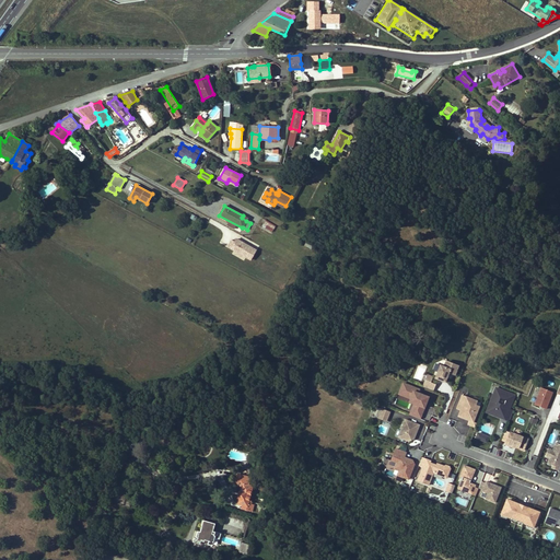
[(271,233),(276,226),(265,221),(261,228),(271,233)]
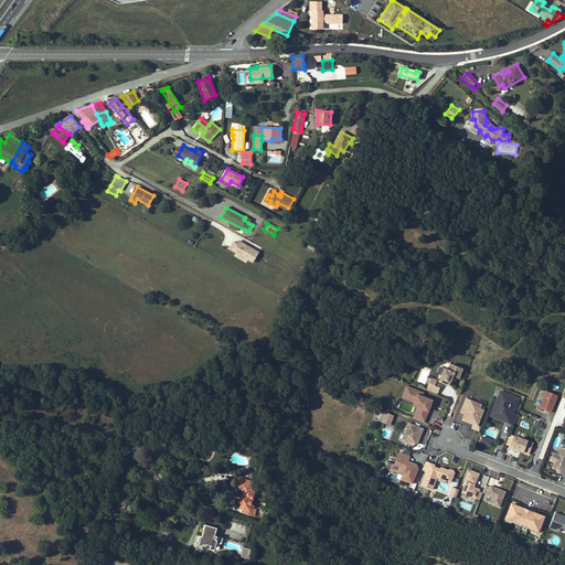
[(236,244),(232,242),(227,251),(235,254),(234,256),(252,265),(258,252),(237,241),(236,244)]
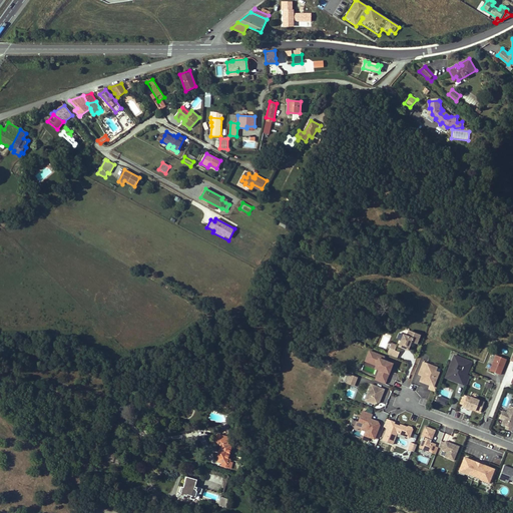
[(408,337),(404,335),(398,348),(408,353),(411,343),(418,345),(421,336),(409,331),(408,337)]
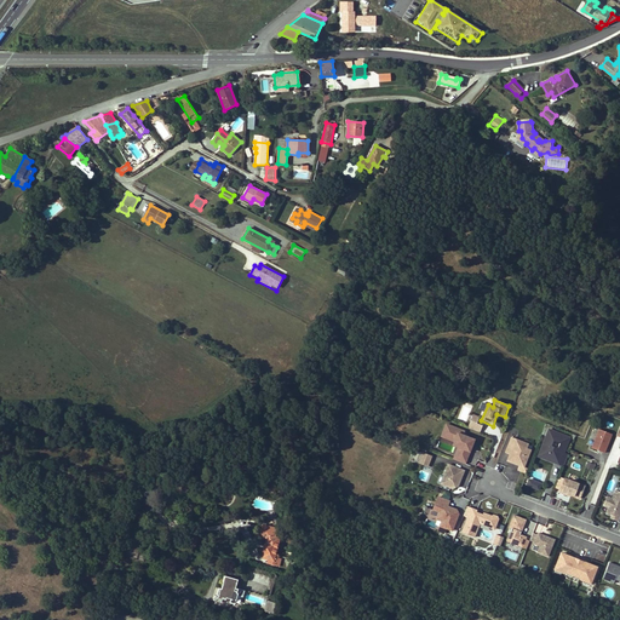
[(480,418),(474,415),(469,428),(481,432),(483,426),(477,424),(480,418)]
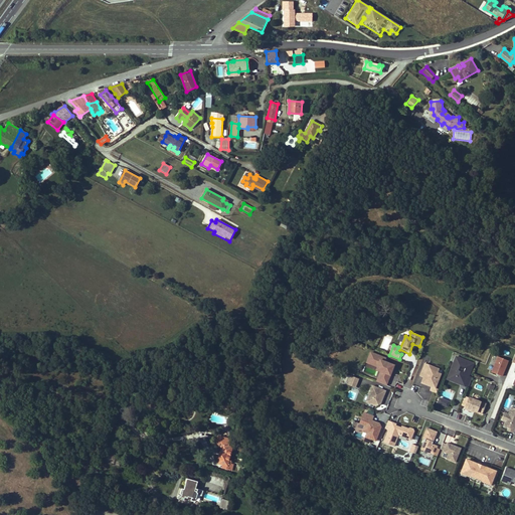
[(380,373),(377,382),(387,386),(391,376),(392,377),(396,366),(384,361),(385,359),(370,353),(366,364),(379,368),(378,372),(380,373)]
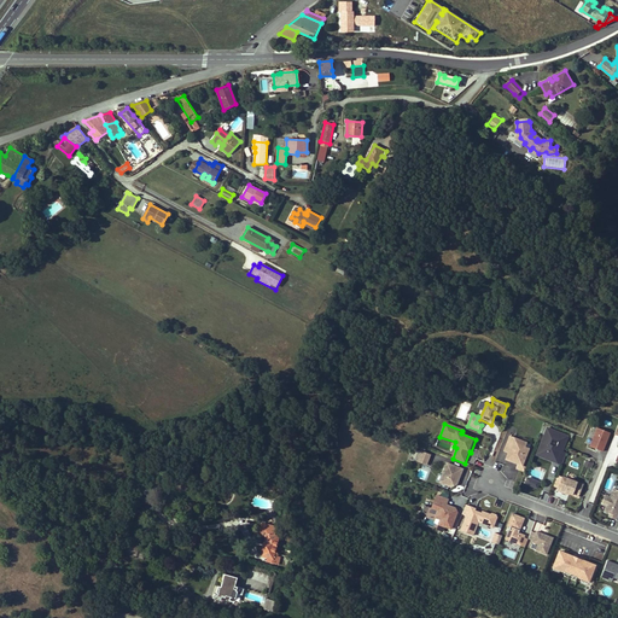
[(570,436),(547,427),(536,456),(559,465),(570,436)]
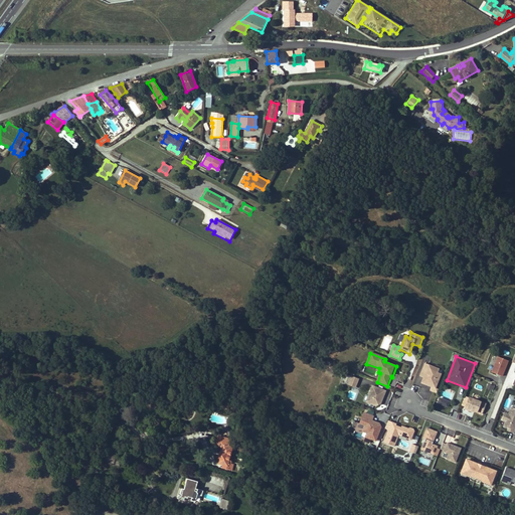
[(507,359),(497,356),(491,371),(501,375),(507,359)]
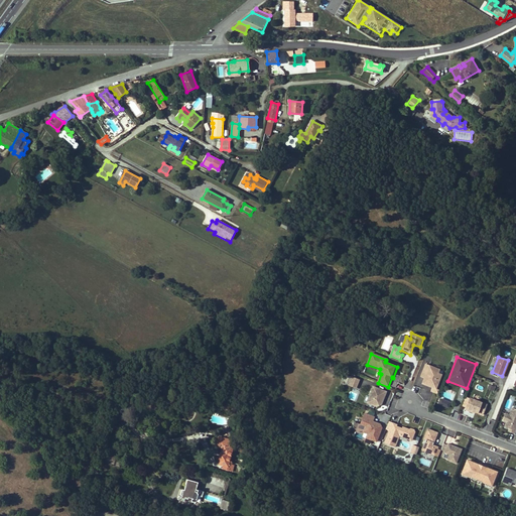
[(442,370),(424,364),(419,376),(423,377),(420,383),(431,387),(430,391),(437,393),(438,389),(435,388),(442,370)]
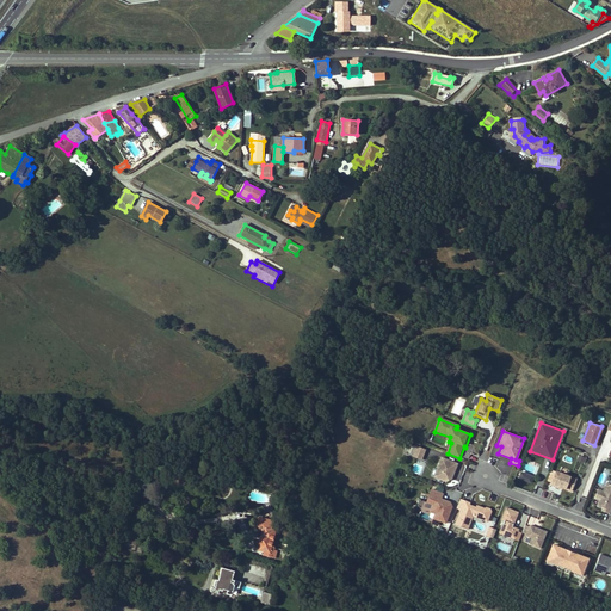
[(426,451),(415,448),(412,458),(421,463),(426,451)]
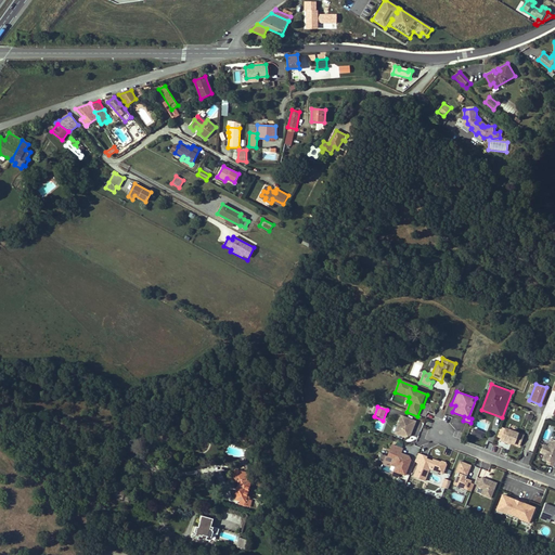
[(416,423),(400,416),(394,435),(403,439),(410,437),(416,423)]
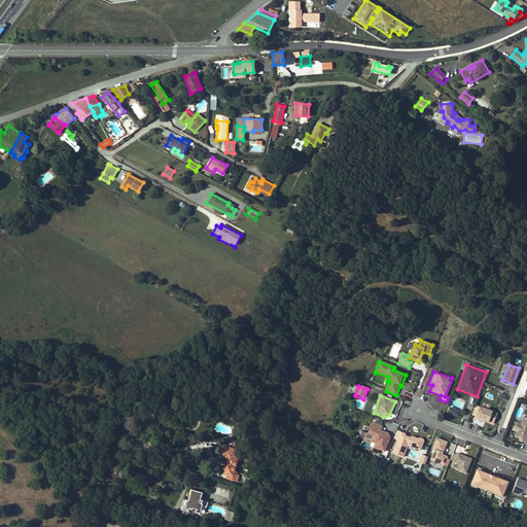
[(498,414),(476,405),(471,416),(493,424),(498,414)]
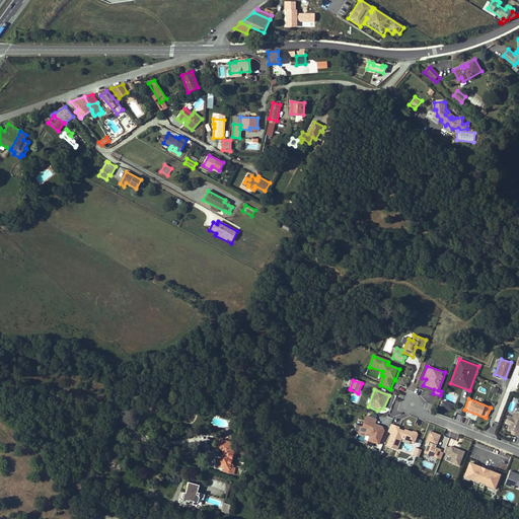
[(452,404),(442,400),(440,405),(450,409),(452,404)]
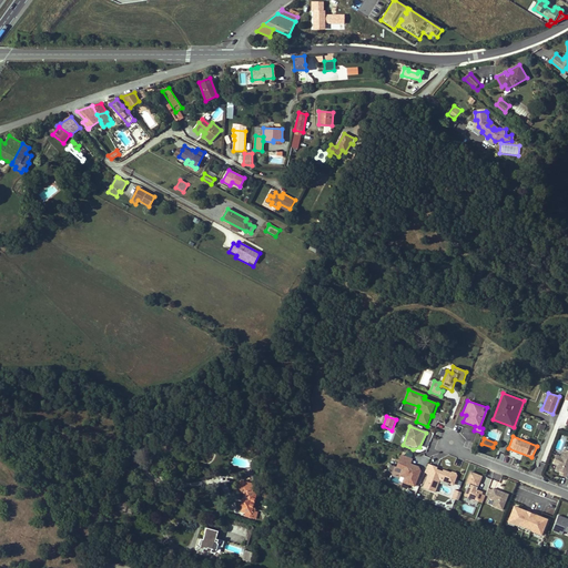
[(567,475),(567,449),(564,448),(560,455),(556,454),(553,463),(557,464),(555,468),(560,470),(559,474),(567,477),(567,475)]
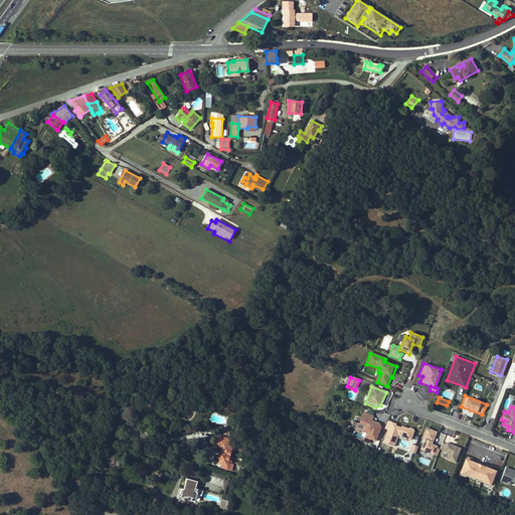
[(381,423),(372,420),(374,414),(363,410),(359,423),(354,421),(353,427),(355,428),(354,432),(364,436),(362,443),(368,445),(370,441),(376,443),(381,423)]
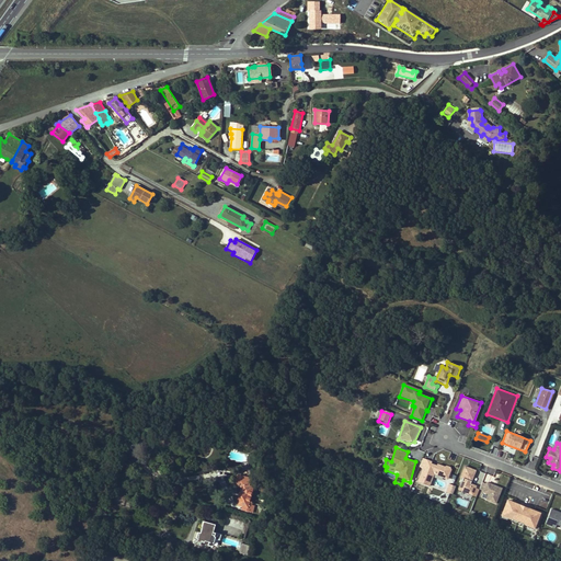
[(432,461),(424,458),(421,467),(423,468),(418,481),(430,485),(434,473),(448,479),(453,469),(451,467),(447,466),(445,467),(438,464),(437,465),(431,462),(432,461)]
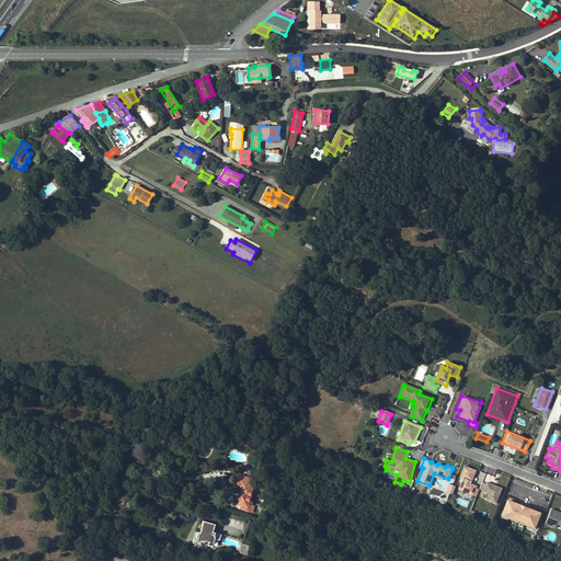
[(477,470),(466,466),(461,477),(464,478),(464,481),(462,480),(459,490),(477,496),(480,489),(477,488),(478,485),(472,483),(477,470)]
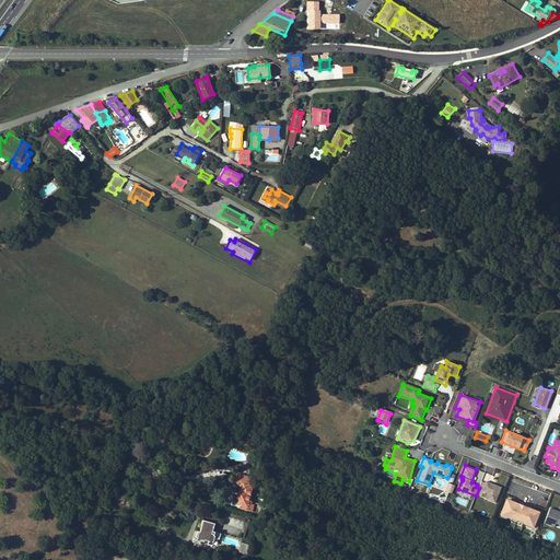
[(477,470),(473,480),(480,483),(485,474),(477,470)]
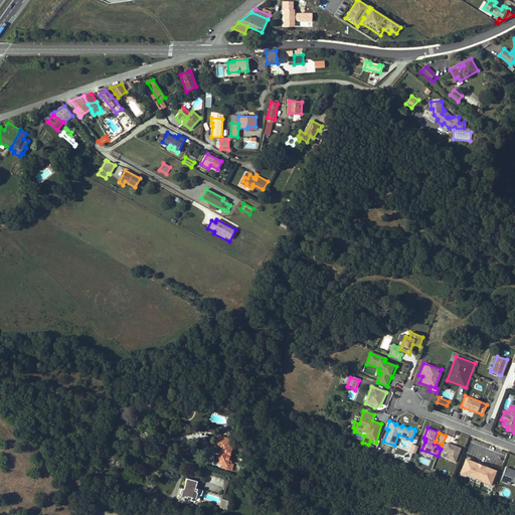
[(224,465),(223,469),(231,471),(233,464),(227,463),(232,448),(228,447),(230,440),(217,437),(216,443),(219,447),(221,447),(222,450),(221,453),(219,459),(221,459),(220,464),(222,465),(224,465)]
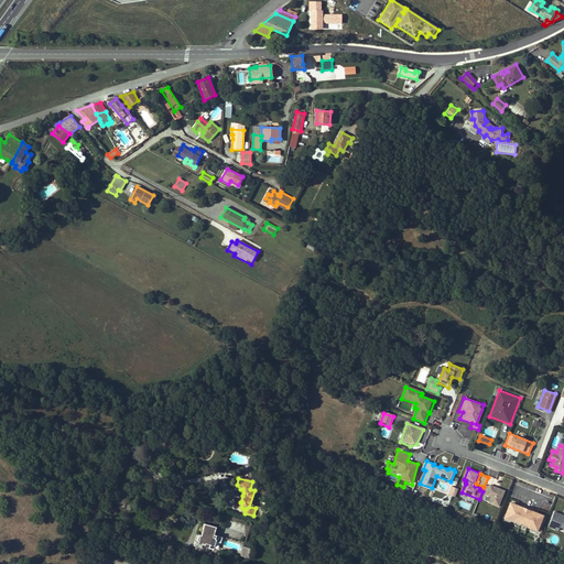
[(489,487),(485,485),(483,491),(488,494),(487,496),(492,498),(490,503),(500,507),(506,490),(490,485),(489,487)]
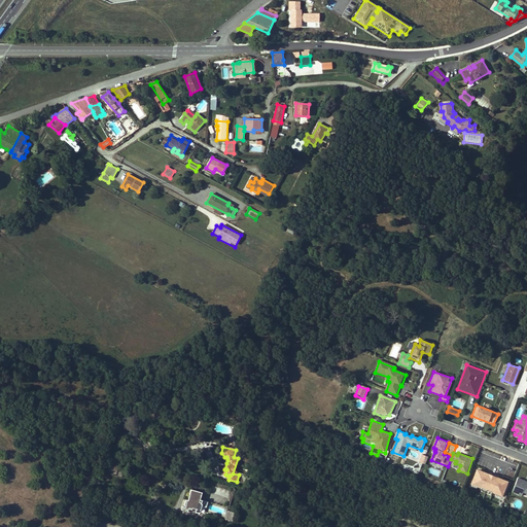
[(160,456),(157,463),(166,465),(167,457),(160,456)]
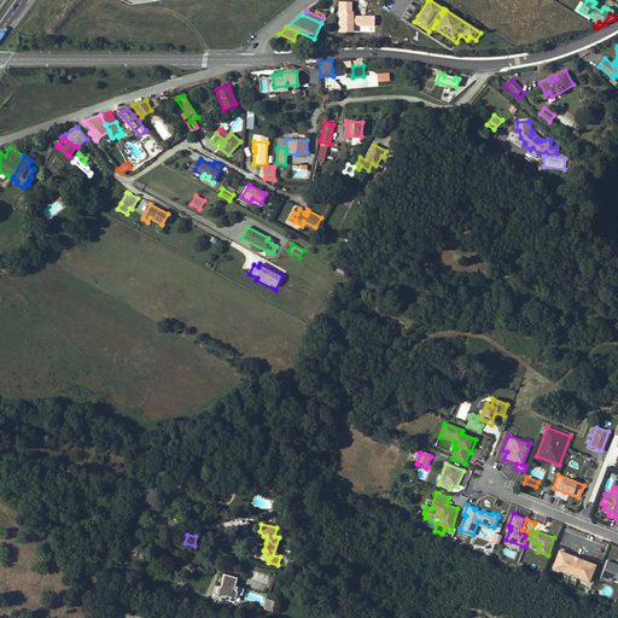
[(599,565),(560,551),(553,567),(593,582),(599,565)]
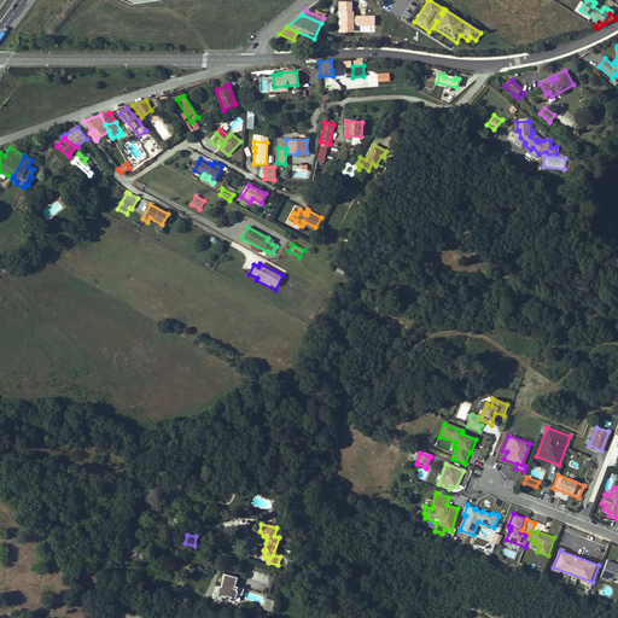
[(617,563),(608,559),(601,576),(613,581),(614,576),(617,577),(617,579),(617,581),(617,579),(617,563)]
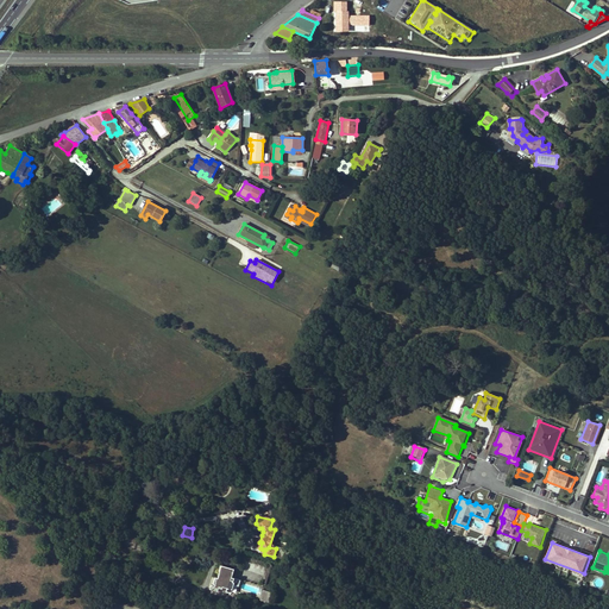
[(211,585),(209,589),(218,591),(219,588),(221,589),(223,586),(226,588),(225,591),(230,594),(233,584),(238,586),(239,579),(231,577),(233,569),(221,565),(218,578),(215,578),(213,584),(217,584),(215,586),(211,585)]
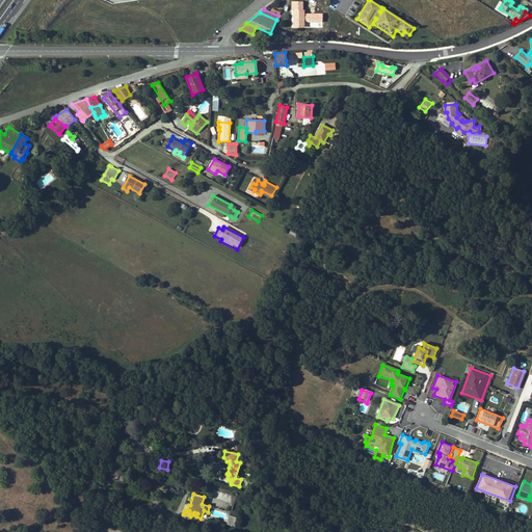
[(230,515),(228,524),(235,527),(237,517),(230,515)]
